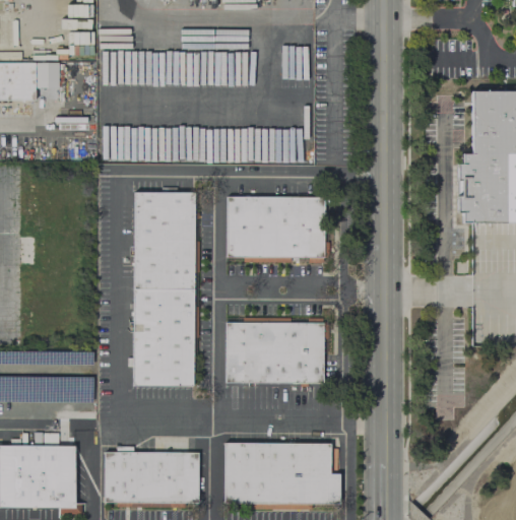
[(0,101),(38,101),(38,88),(62,88),(62,60),(0,60),(0,101)]
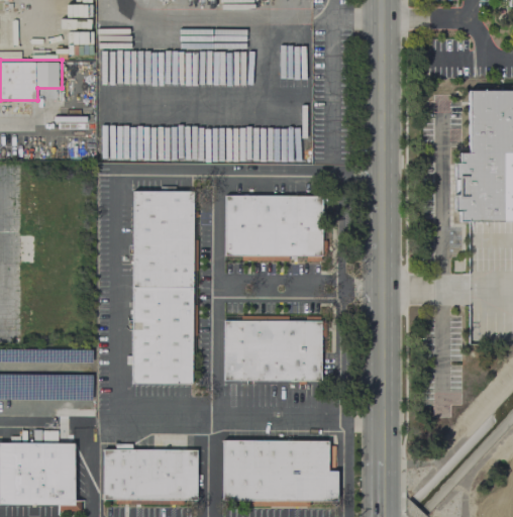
[(470,92),(512,91),(512,221),(460,222),(460,211),(455,212),(454,162),(460,162),(460,152),(471,151),(470,92)]
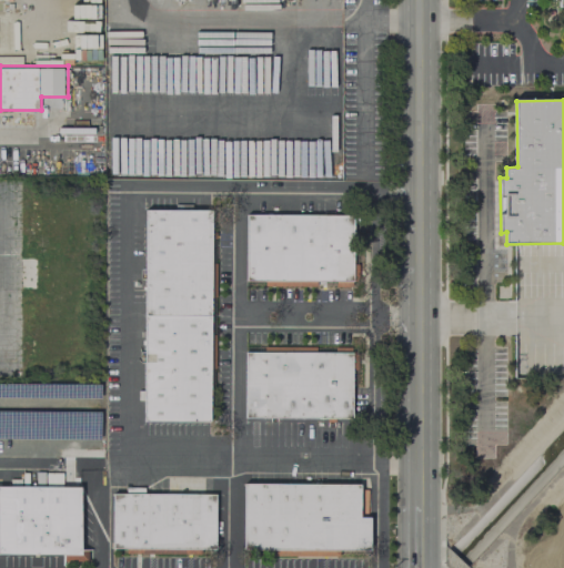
[(147,421),(211,421),(212,210),(148,209),(147,421)]
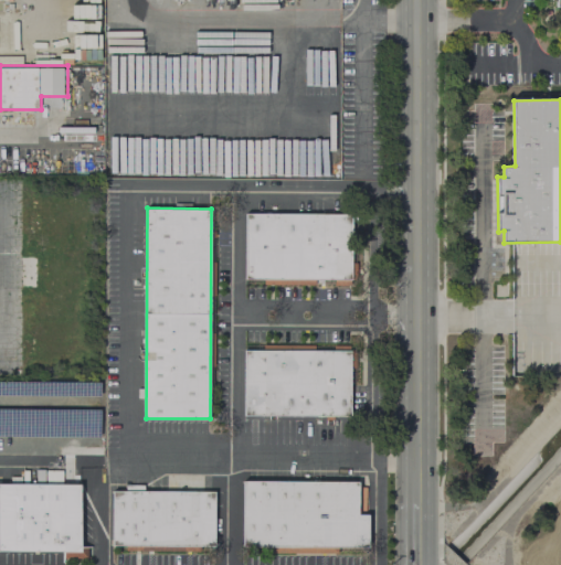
[(247,214),(352,213),(352,278),(247,278),(247,214)]
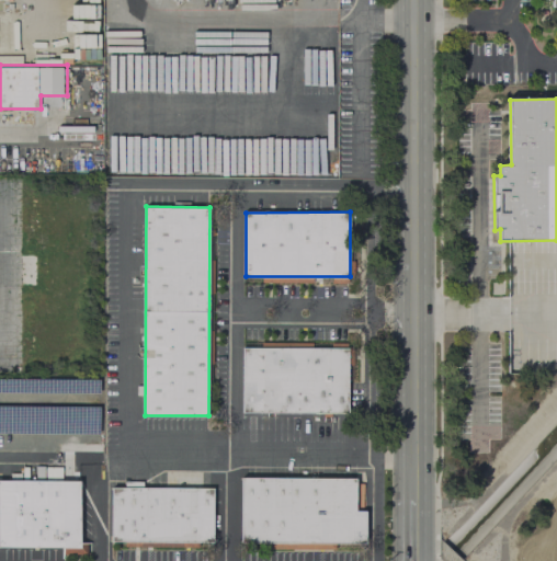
[(246,347),(350,347),(349,413),(246,412),(246,347)]
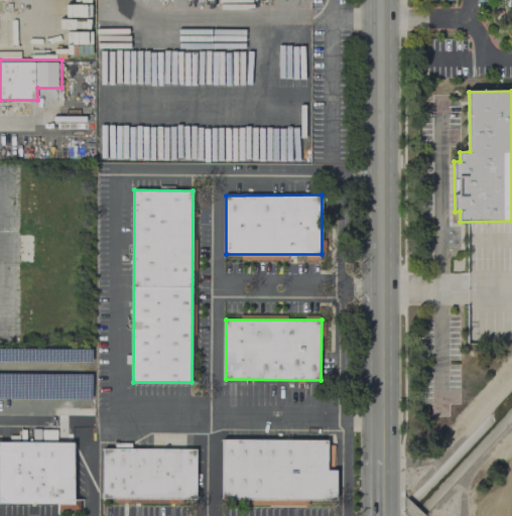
[(225,439),(329,440),(329,469),(338,469),(338,500),(224,499),(225,439)]
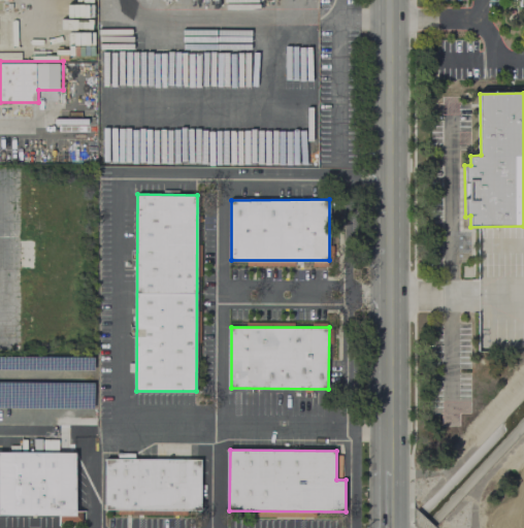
[(0,452),(77,453),(76,512),(84,512),(84,521),(62,521),(62,515),(0,515),(0,452)]
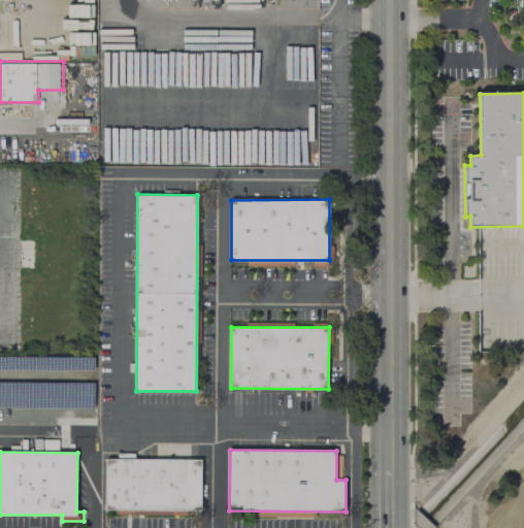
[(107,459),(202,459),(202,509),(107,509),(107,459)]
